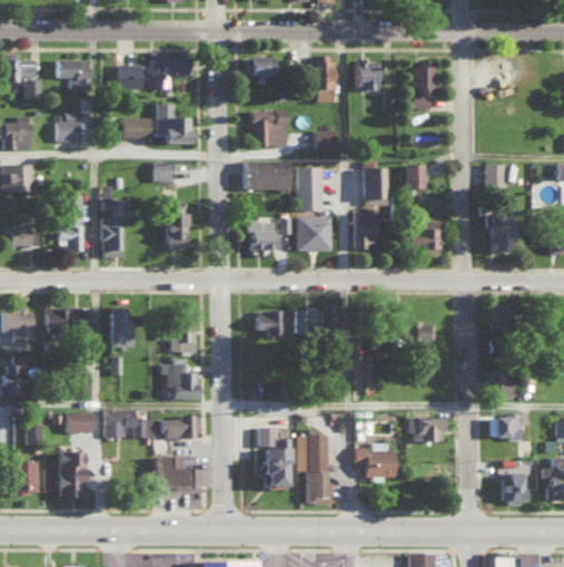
[(33,59),(19,59),(19,54),(2,54),(2,80),(33,80),(33,59)]
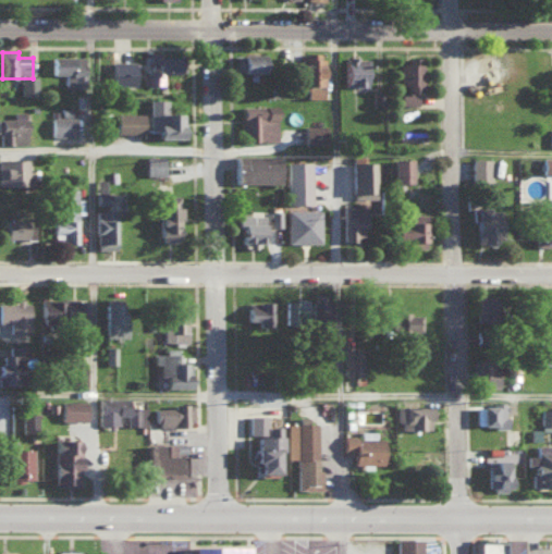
[(167,87),(167,74),(187,75),(187,58),(163,57),(163,52),(148,52),(148,86),(167,87)]
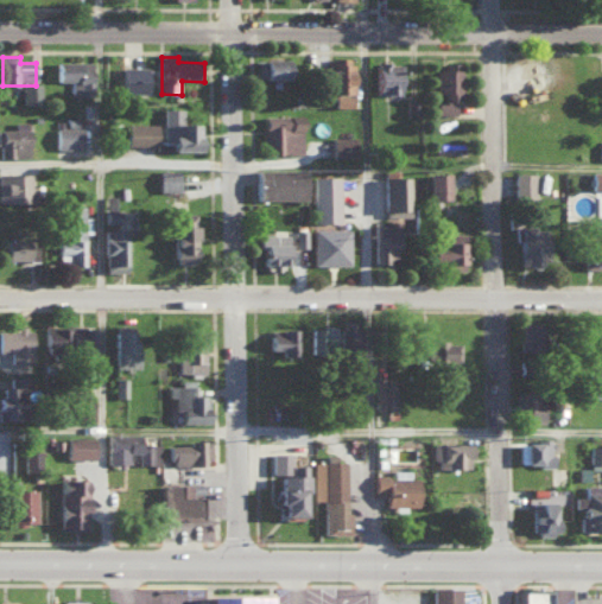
[(331,96),(338,96),(338,108),(356,109),(357,59),(333,58),(331,96)]
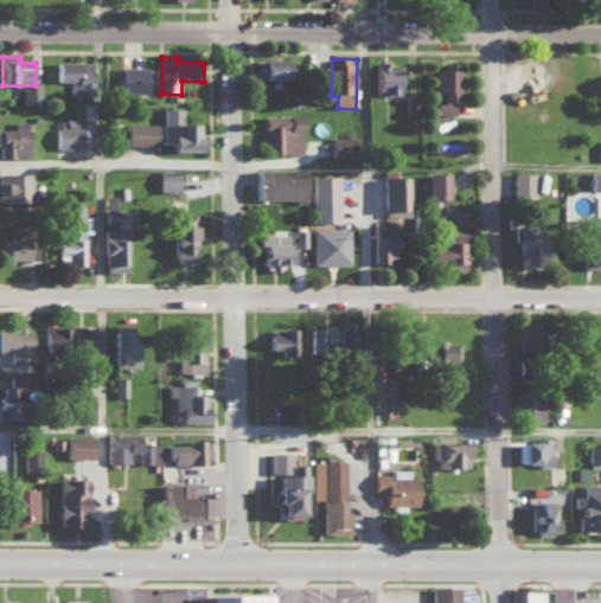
[(292,81),(292,59),(263,61),(264,81),(292,81)]
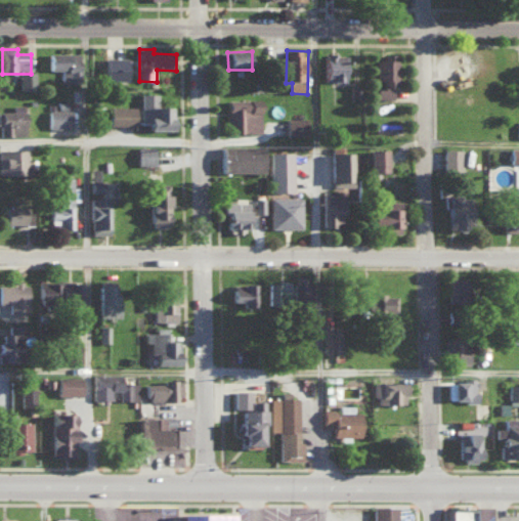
[(82,54),(52,54),(52,72),(65,72),(66,83),(82,83),(82,54)]
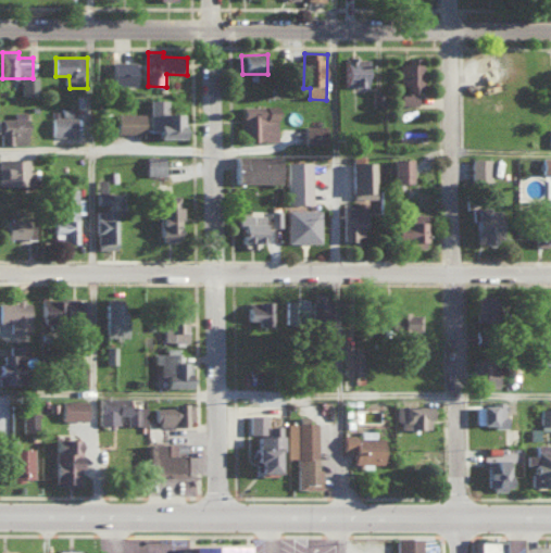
[(423,107),(424,59),(411,59),(411,65),(403,64),(402,87),(410,87),(409,96),(403,96),(403,105),(423,107)]
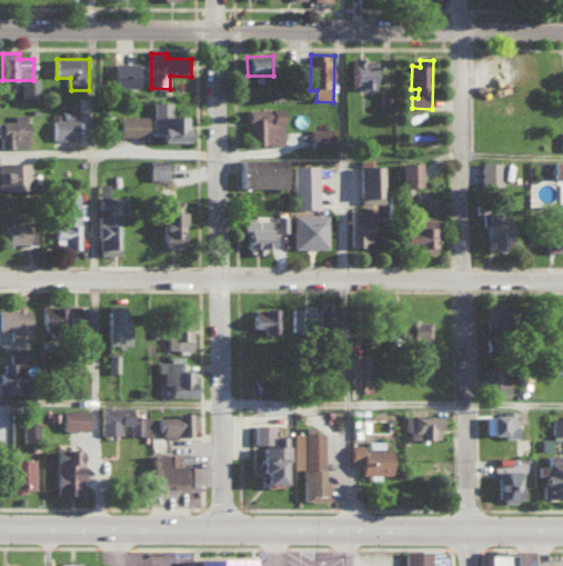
[(355,61),(354,90),(378,90),(378,61),(355,61)]
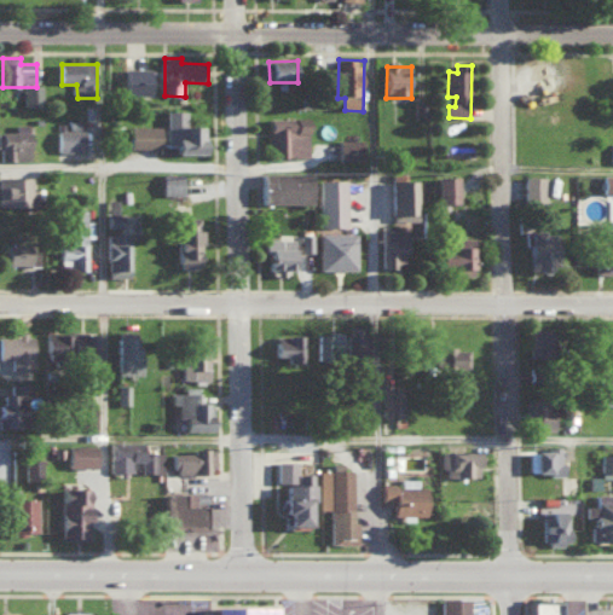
[(154,70),(128,69),(127,96),(154,97),(154,70)]
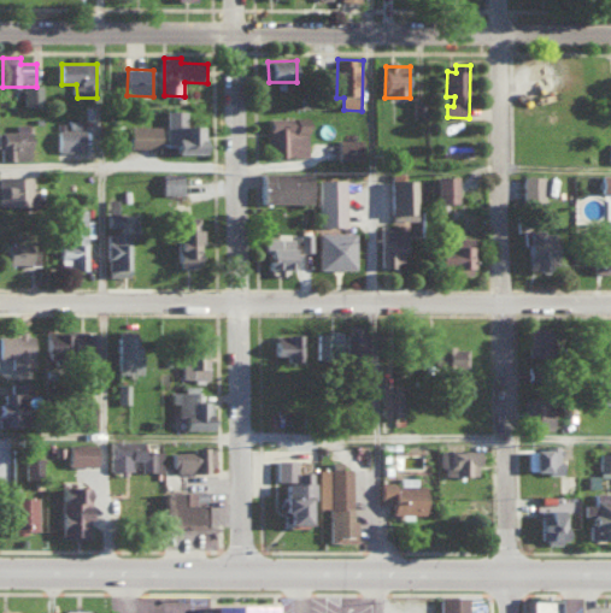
[(45,86),(27,87),(27,107),(46,107),(45,86)]
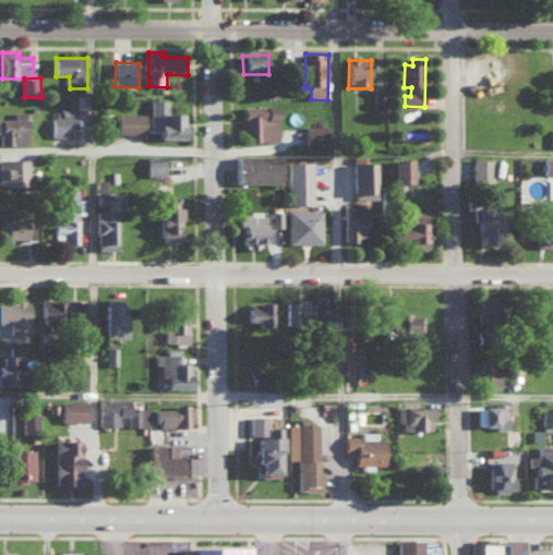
[(377,108),(388,108),(389,94),(377,93),(377,108)]
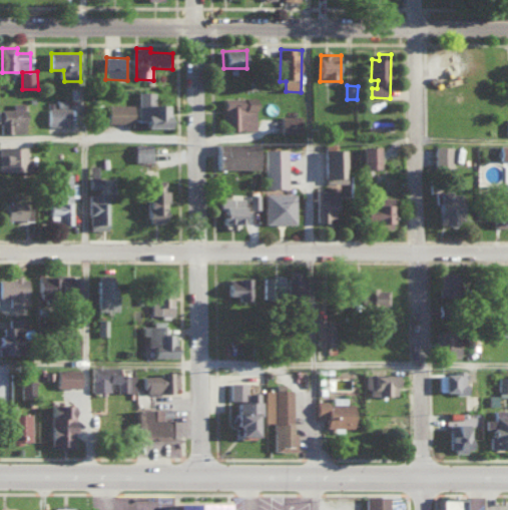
[(158,93),(141,93),(141,120),(147,120),(147,128),(172,128),(172,105),(158,105),(158,93)]
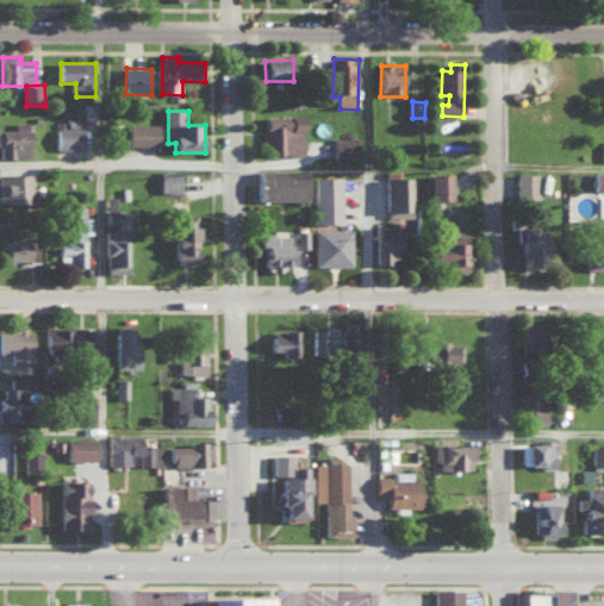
[(268,118),(269,156),(306,155),(305,117),(268,118)]
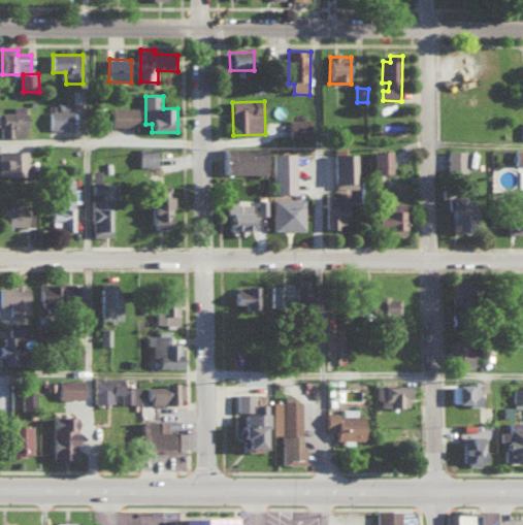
[(73,131),(72,104),(62,104),(62,112),(52,112),(53,131),(73,131)]
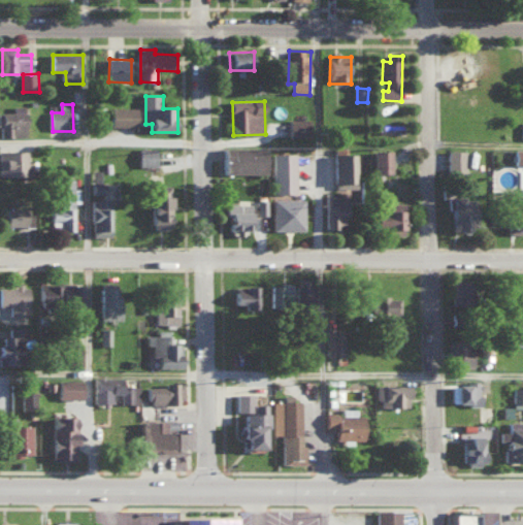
[(27,107),(15,107),(15,113),(0,113),(0,128),(2,128),(2,139),(27,138),(27,107)]
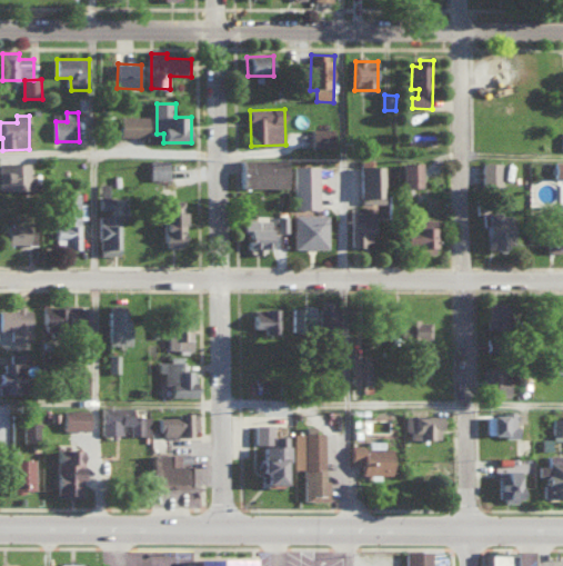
[(122,139),(150,139),(150,118),(122,117),(122,139)]
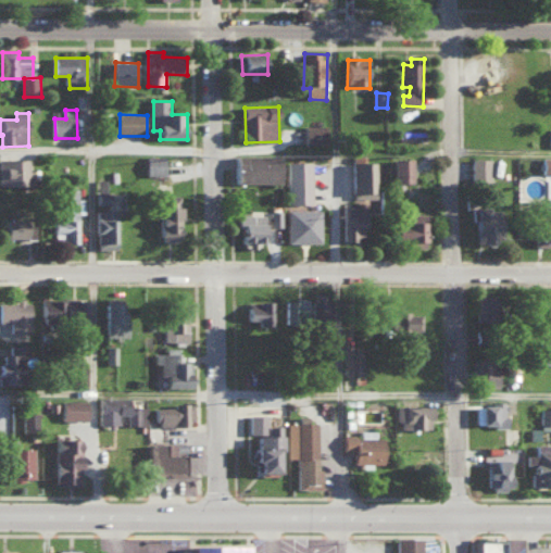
[(330,127),(309,127),(308,146),(330,147),(330,127)]
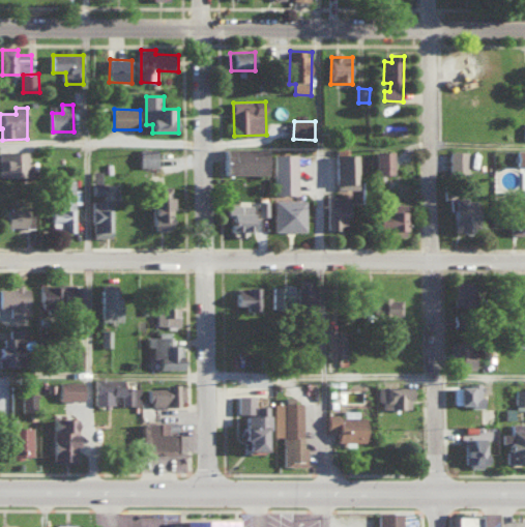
[(269,149),(227,150),(228,176),(269,175),(269,149)]
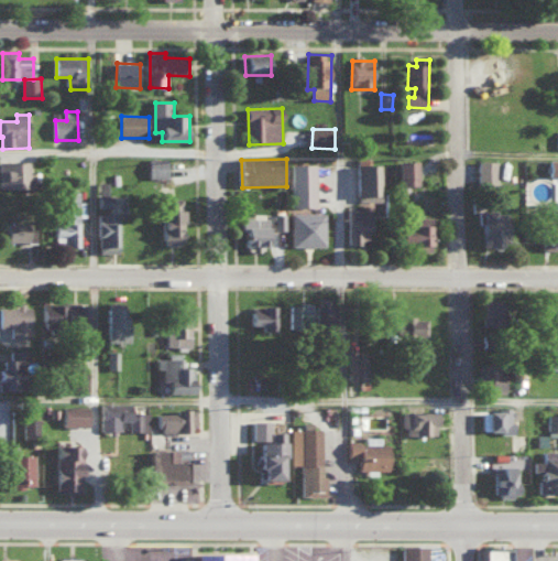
[(171,180),(171,161),(152,161),(151,180),(171,180)]
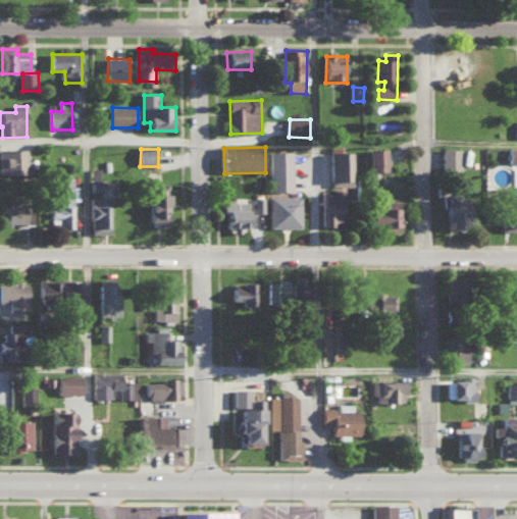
[(0,166),(0,174),(29,175),(29,151),(0,150),(0,166)]
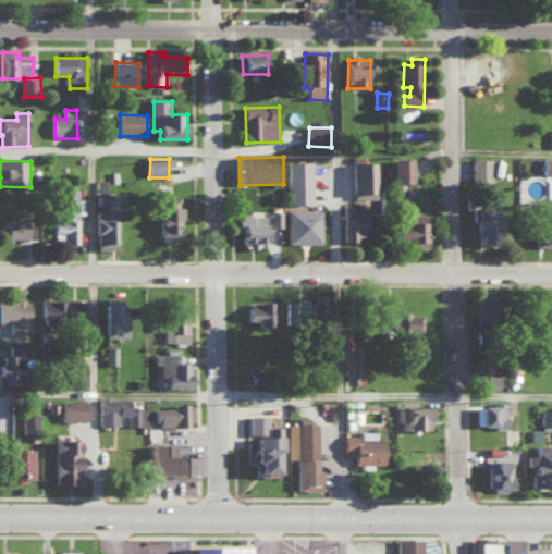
[(399,185),(417,184),(416,160),(397,161),(399,185)]
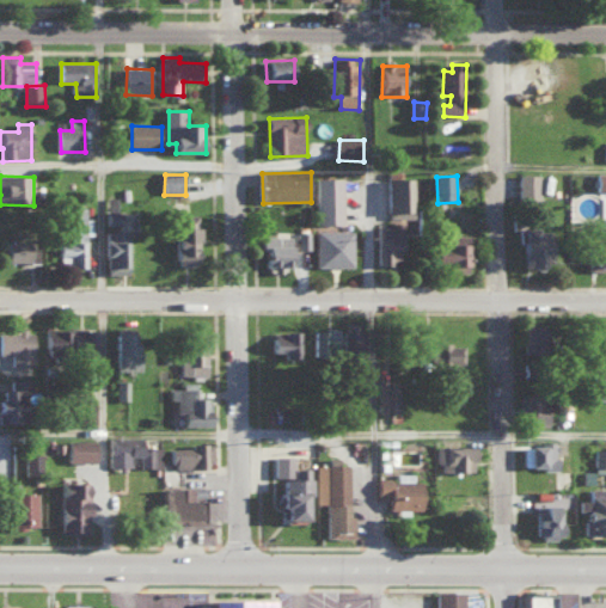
[(544,176),(522,177),(524,201),(545,200),(544,176)]
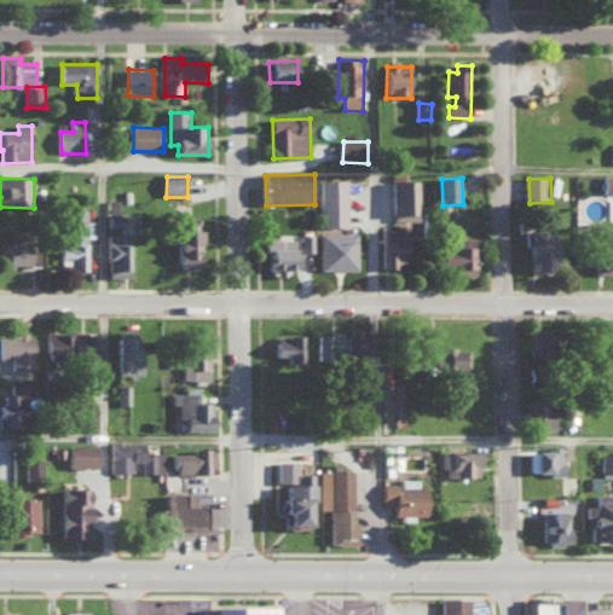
[(348,227),(348,181),(323,181),(324,228),(348,227)]
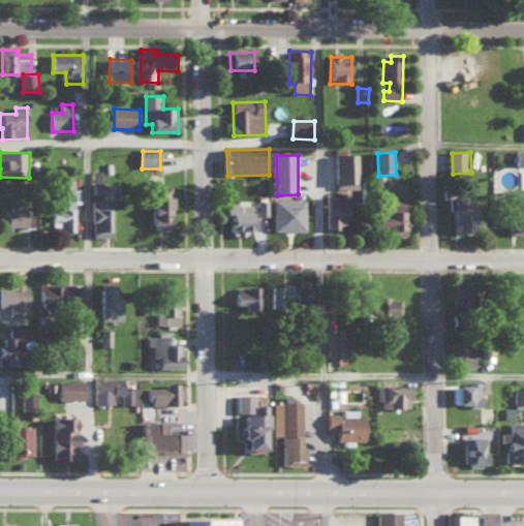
[(361,155),(338,156),(338,190),(361,190),(361,155)]
